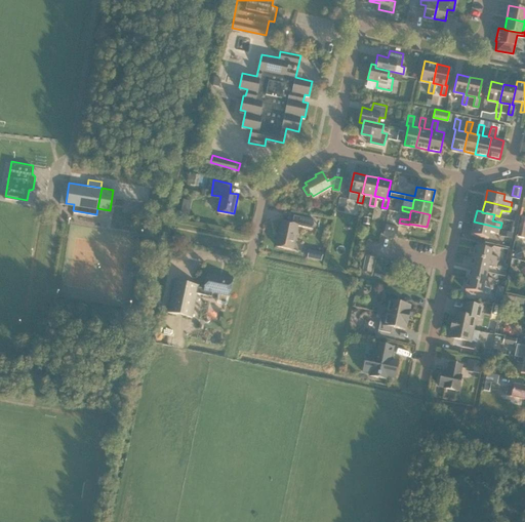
[(277,244),(292,247),(297,224),(313,227),(315,217),(294,213),(292,222),(282,219),(277,244)]
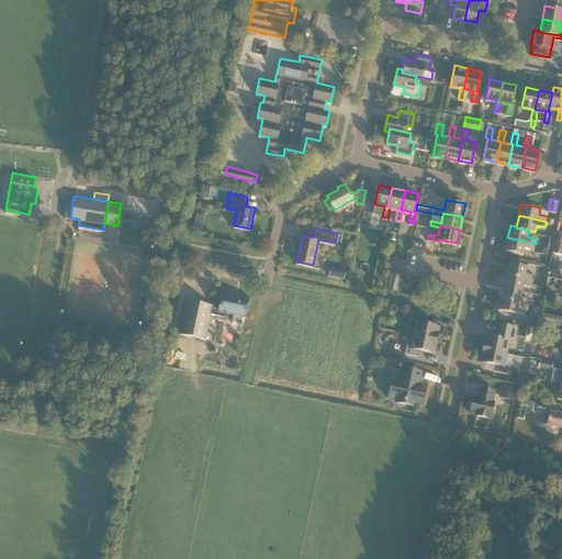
[(535,248),(536,244),(507,237),(505,249),(524,254),(525,246),(535,248)]
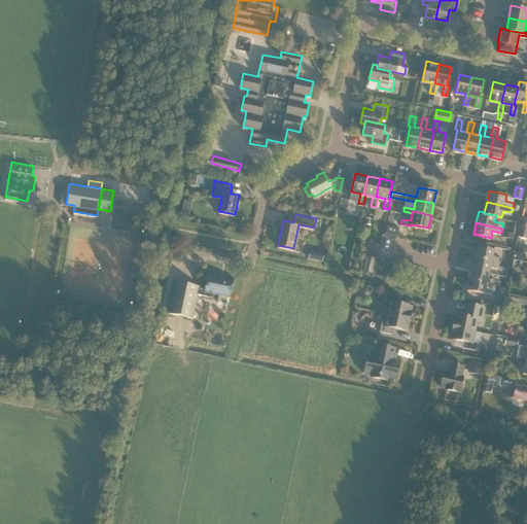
[(384,234),(396,236),(398,226),(387,223),(384,234)]
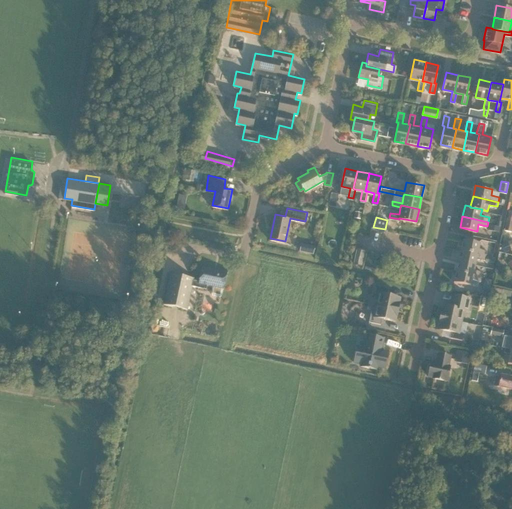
[(463,238),(460,248),(486,254),(487,249),(478,247),(480,241),(463,238)]
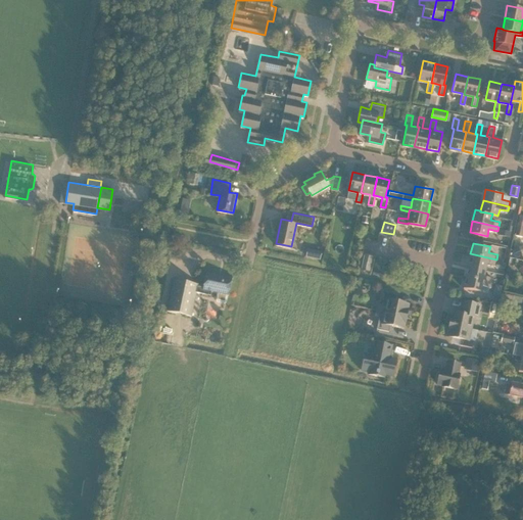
[(320,257),(322,249),(307,246),(305,254),(320,257)]
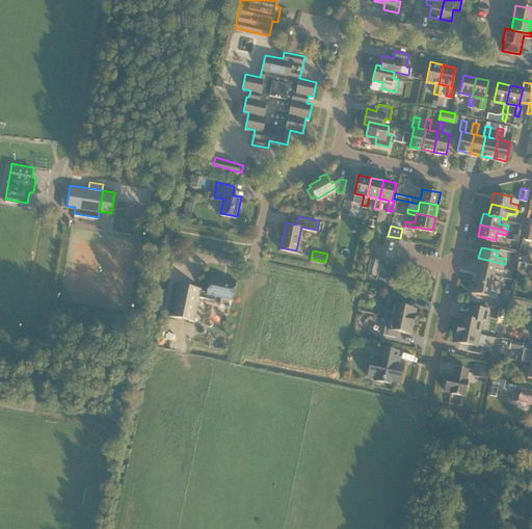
[(379,259),(370,257),(367,272),(376,274),(379,259)]
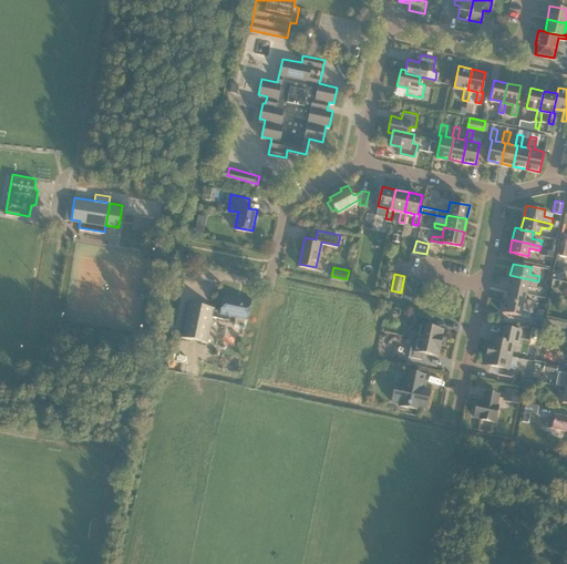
[(507,287),(526,291),(527,285),(537,287),(538,282),(509,275),(507,287)]
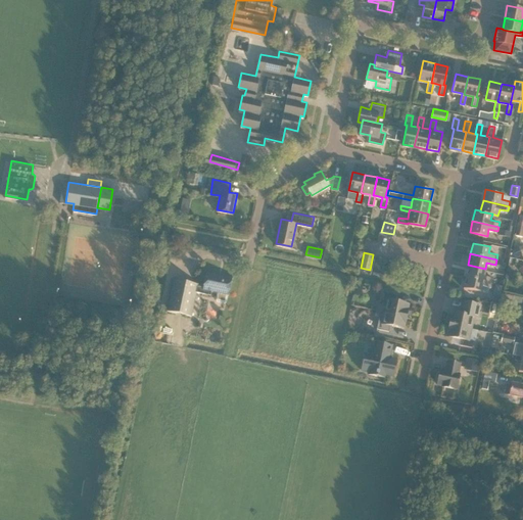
[(468,265),(466,275),(500,283),(501,278),(484,275),(485,269),(468,265)]
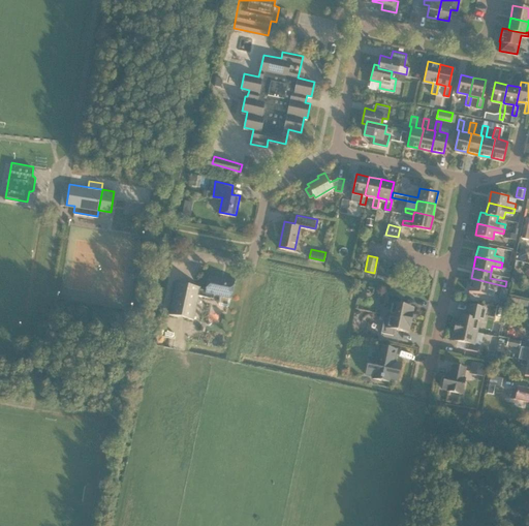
[(224,278),(209,274),(206,288),(199,287),(200,285),(176,280),(169,312),(193,317),(198,294),(213,297),(214,292),(220,294),(219,301),(220,302),(227,304),(229,303),(230,296),(235,277),(225,275),(224,278)]
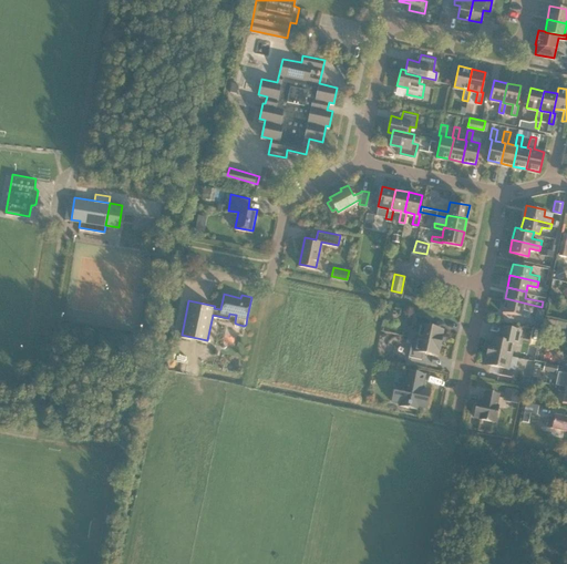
[(542,307),(505,298),(502,310),(521,315),(523,308),(539,311),(540,307),(542,307)]
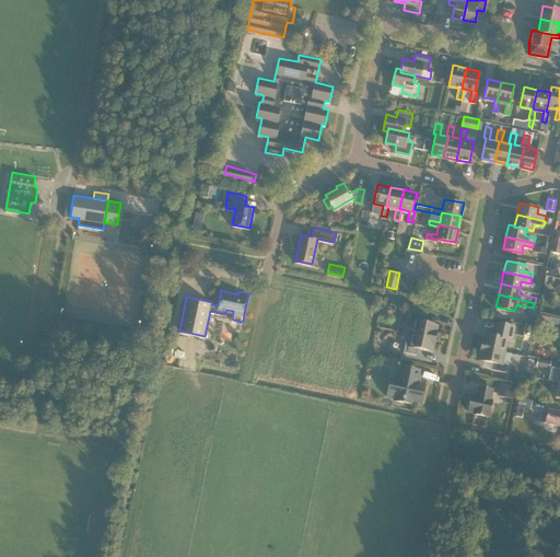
[(412,332),(435,336),(438,324),(423,321),(426,314),(412,311),(409,324),(413,325),(412,332)]
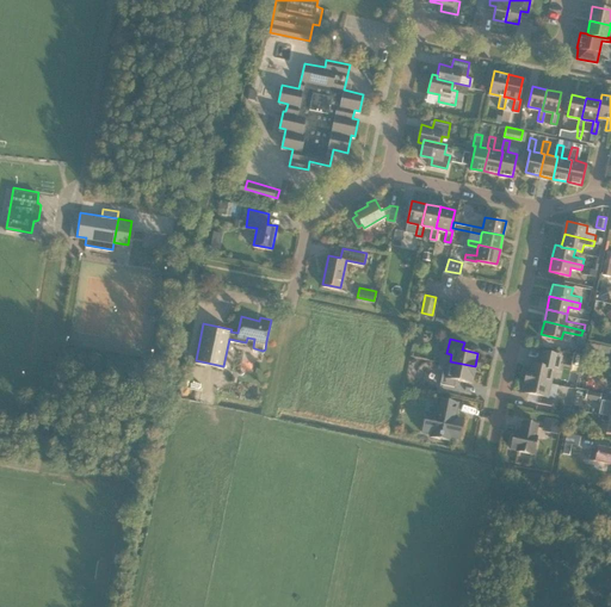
[(597,350),(599,342),(585,340),(584,347),(597,350)]
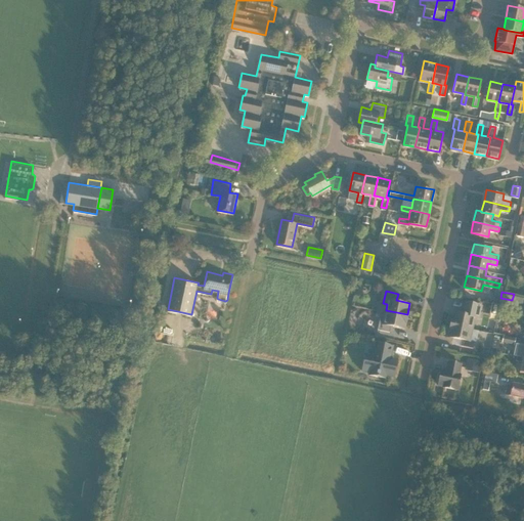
[(451,322),(473,327),(475,315),(479,316),(482,304),(464,300),(461,312),(453,310),(453,315),(452,315),(451,322)]
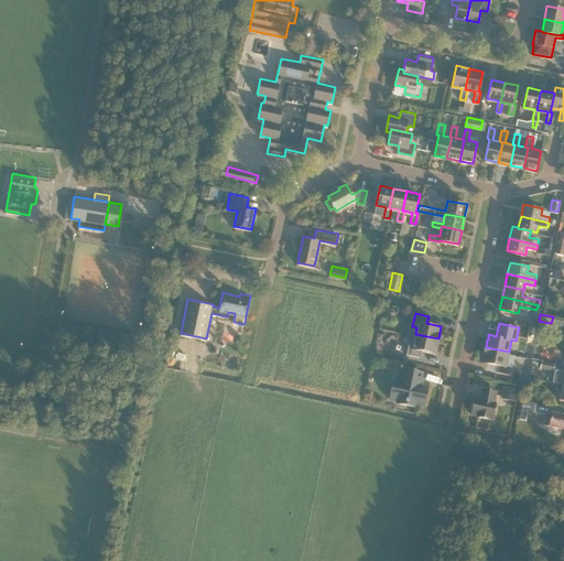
[(538,326),(529,324),(527,334),(535,336),(538,326)]
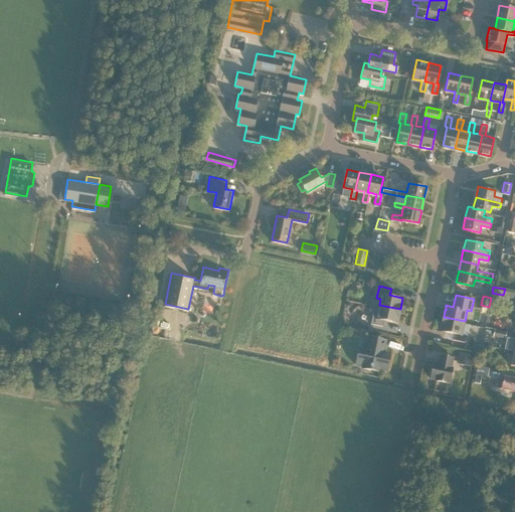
[(398,321),(400,309),(379,305),(378,311),(374,311),(371,322),(383,325),(384,319),(398,321)]
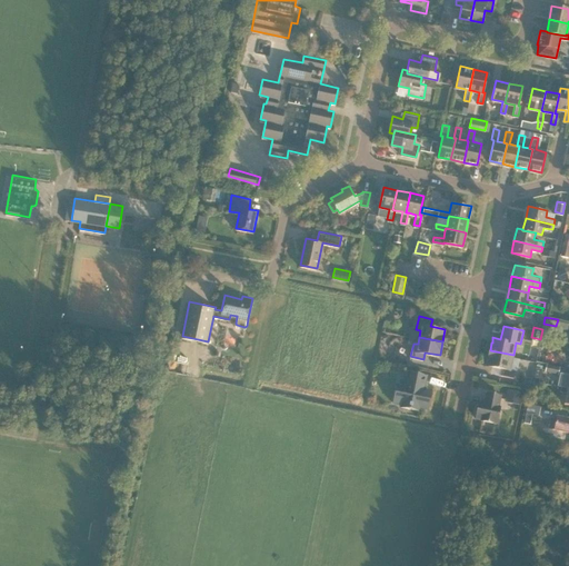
[(510,368),(513,355),(490,350),(488,358),(487,364),(502,367),(500,374),(513,376),(516,368),(510,368)]
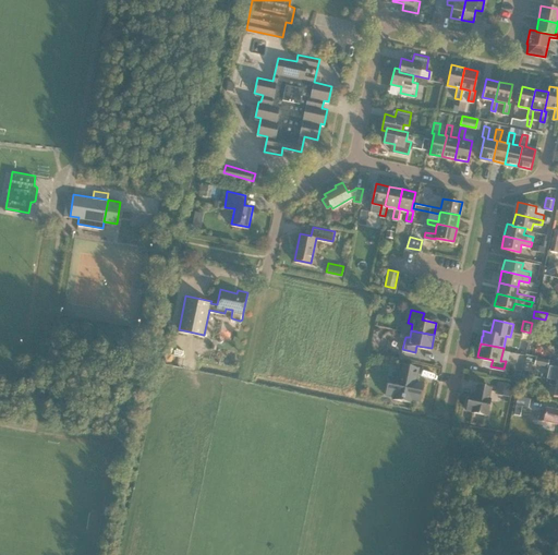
[(547,364),(549,358),(536,356),(534,362),(547,364)]
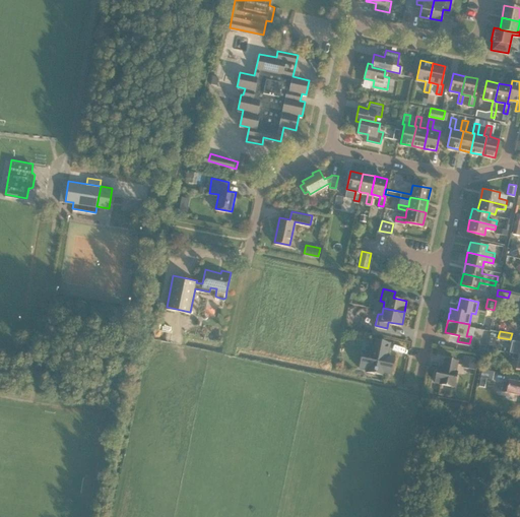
[(372,351),(364,350),(361,366),(368,368),(368,371),(383,374),(384,371),(392,372),(395,357),(387,354),(390,342),(374,339),(372,351)]
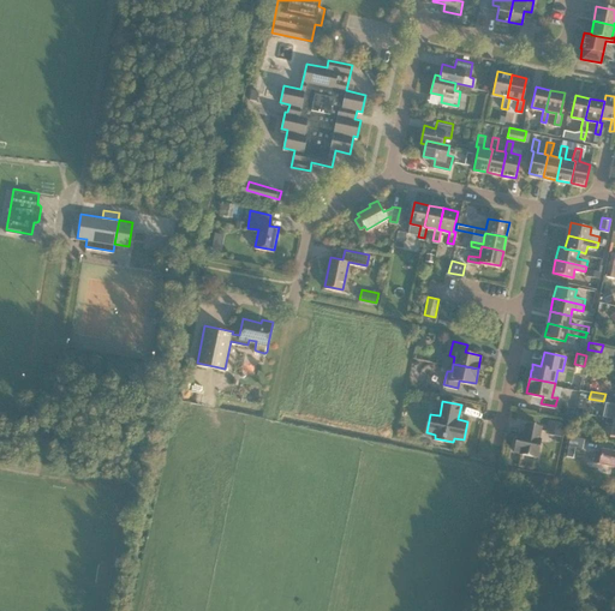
[(563,420),(549,417),(547,431),(561,433),(563,420)]
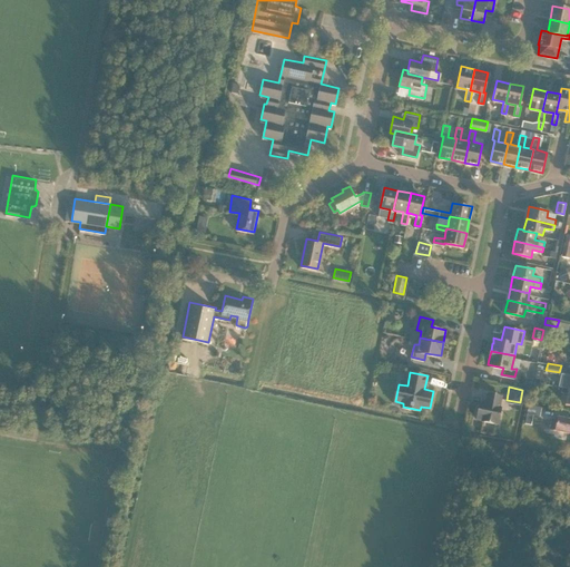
[(487,398),(489,399),(488,403),(480,402),(478,416),(483,417),(482,419),(497,421),(497,420),(498,420),(501,407),(499,406),(502,394),(489,392),(487,398)]
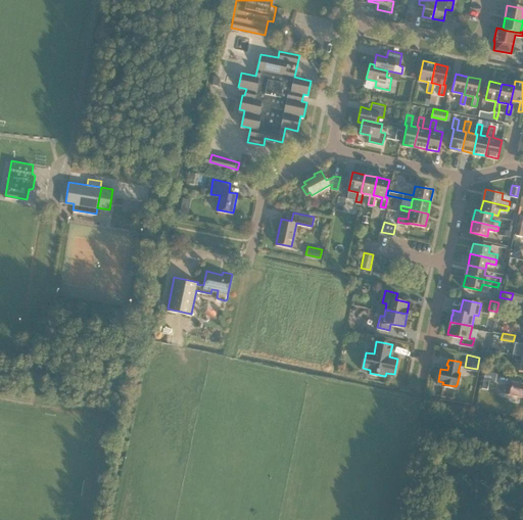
[(481,386),(487,388),(489,379),(495,380),(496,372),(484,369),(481,386)]
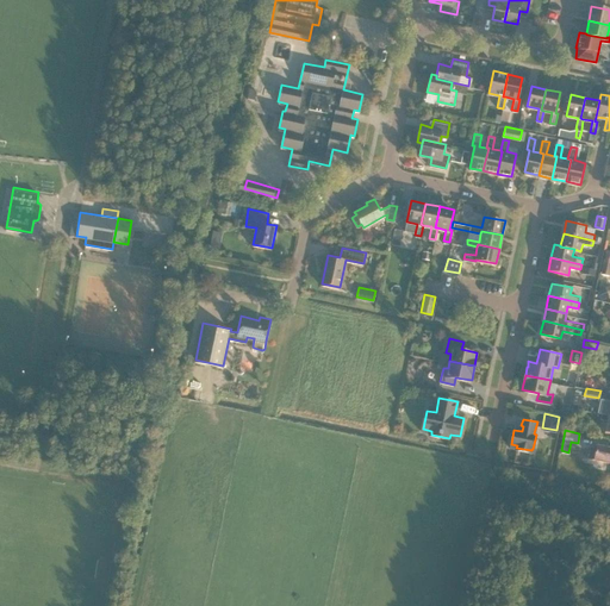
[(609,462),(609,447),(597,444),(596,447),(590,445),(587,456),(609,462)]
